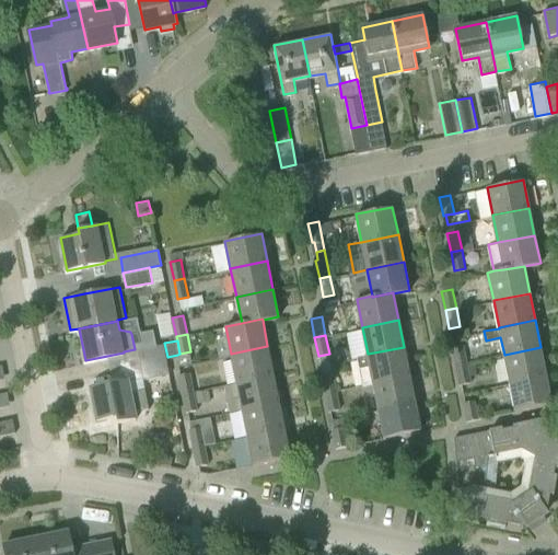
[(138,348),(141,362),(167,358),(167,357),(164,343),(138,348)]
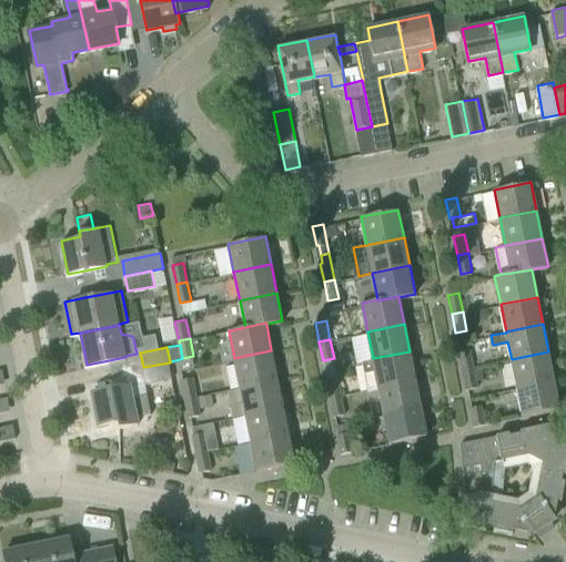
[(460,350),(463,369),(474,367),(470,348),(460,350)]
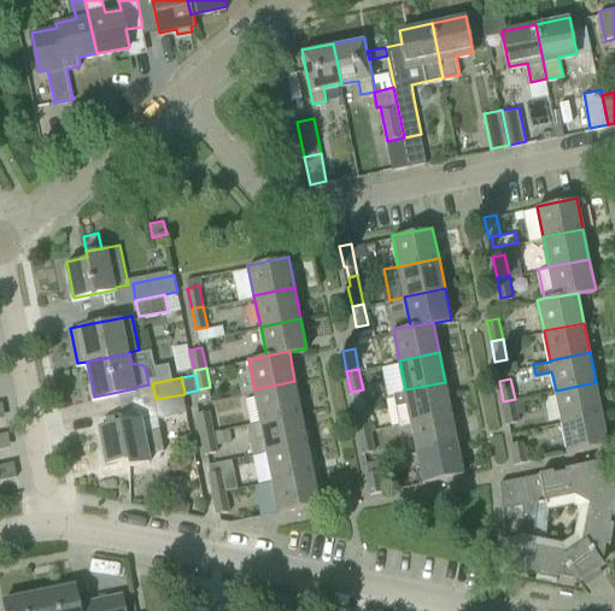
[(255,389),(261,419),(300,411),(294,381),(255,389)]
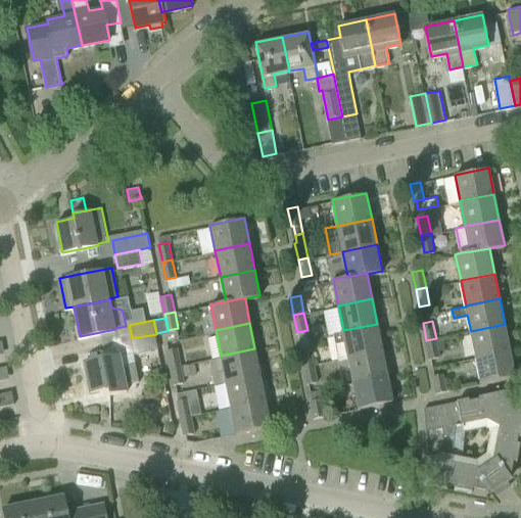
[(343,330),(348,356),(382,348),(377,324),(343,330)]
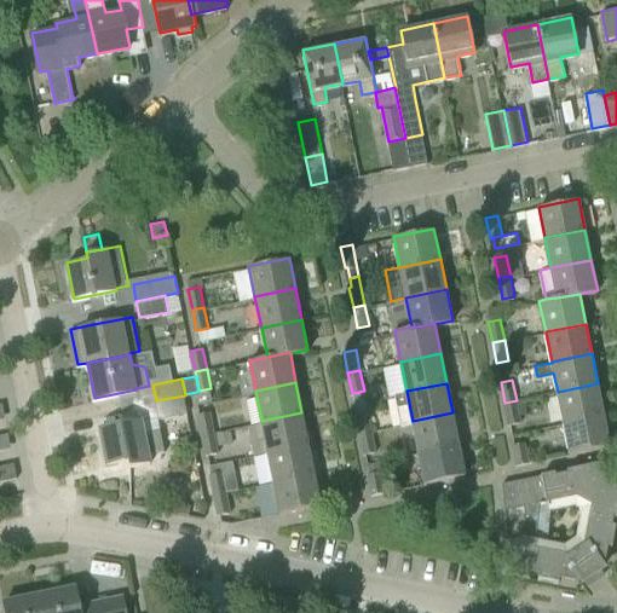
[(558,392),(564,421),(604,414),(598,383),(558,392)]
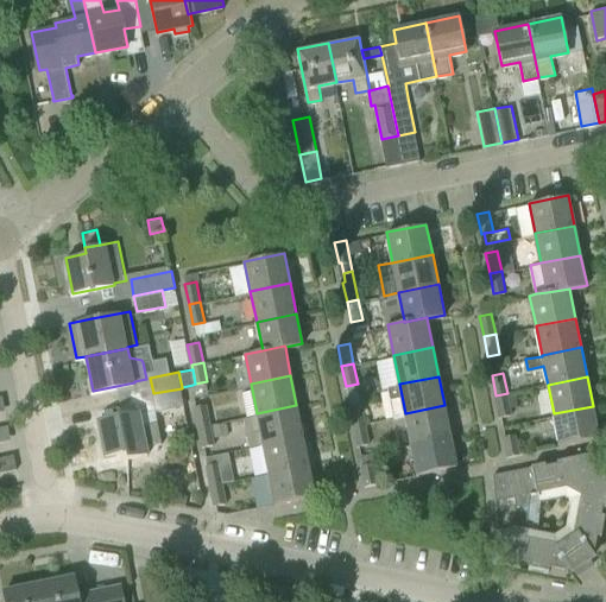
[(182,388),(153,393),(157,410),(184,404),(182,388)]
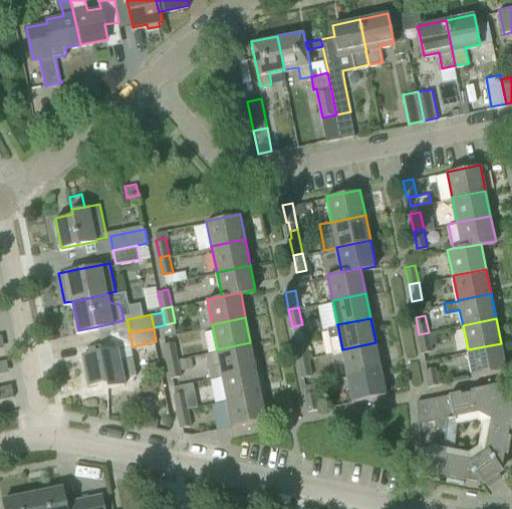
[(429,332),(419,334),(422,351),(432,349),(429,332)]
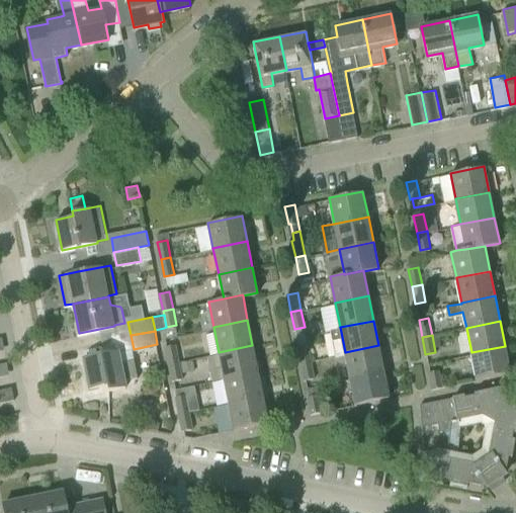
[(297,344),(301,361),(311,359),(308,342),(297,344)]
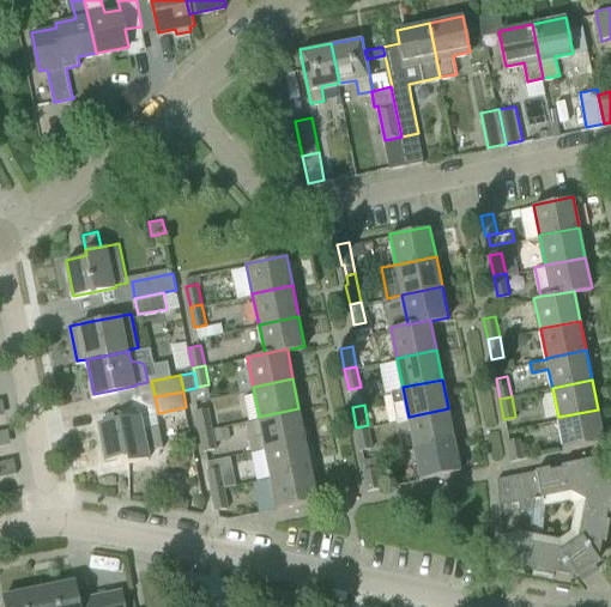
[(197,408),(200,429),(212,426),(209,406),(197,408)]
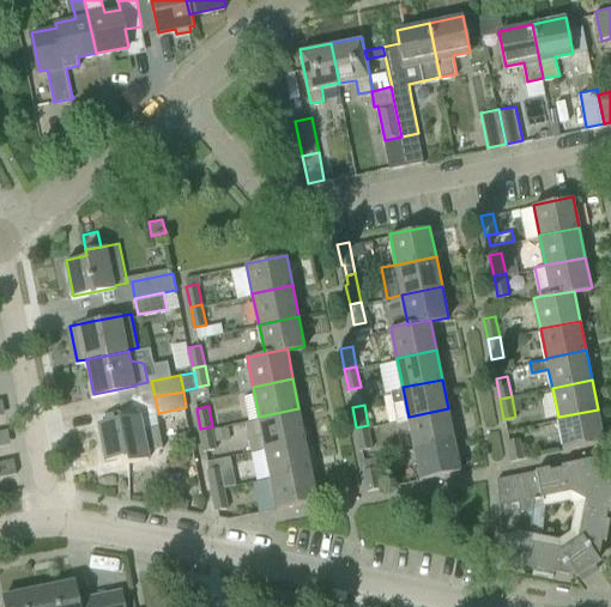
[(253,449),(265,447),(304,438),(298,408),(259,417),(247,419),(253,449)]
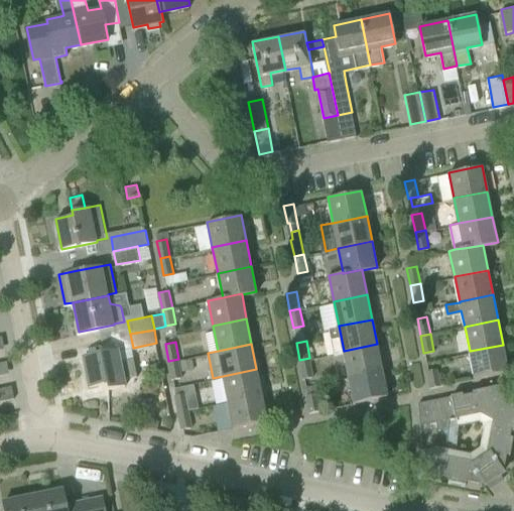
[(344,351),(349,376),(382,369),(377,344),(344,351)]
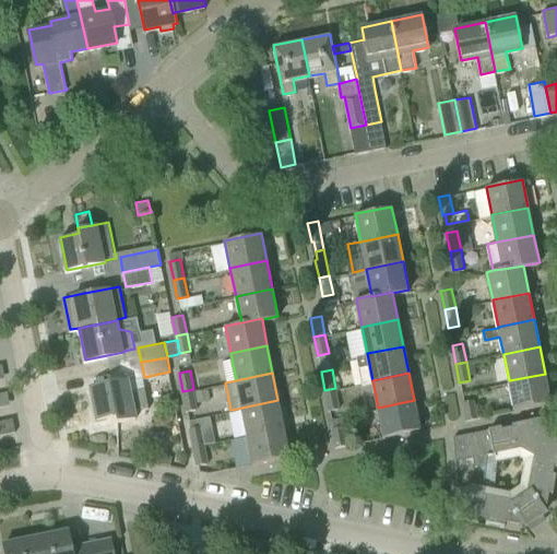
[(545,374),(509,380),(514,409),(550,401),(545,374)]
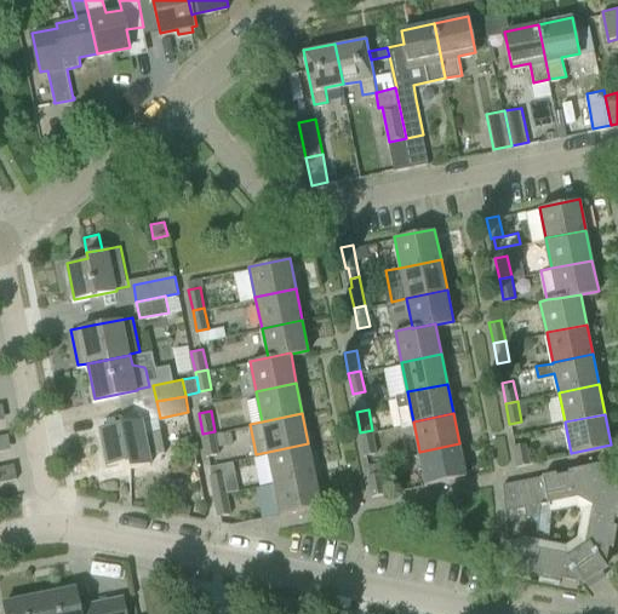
[(99,428),(107,464),(129,459),(130,466),(152,462),(149,453),(166,451),(161,429),(146,431),(143,419),(99,428)]
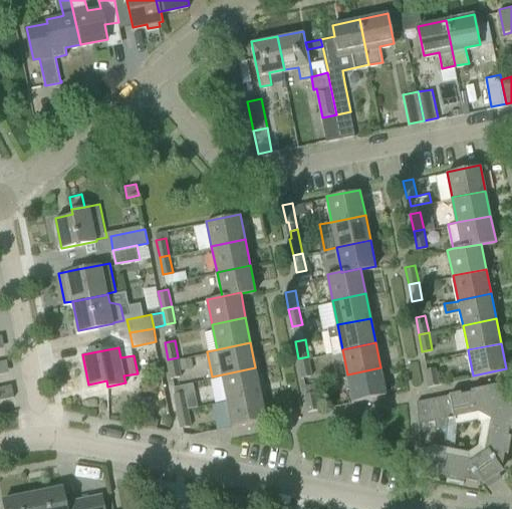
[(191,354),(178,357),(180,367),(193,364),(191,354)]
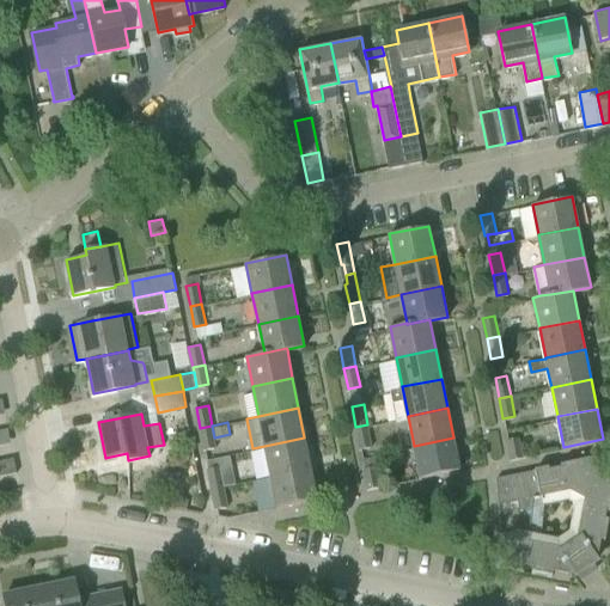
[(367,424),(355,427),(360,447),(372,445),(367,424)]
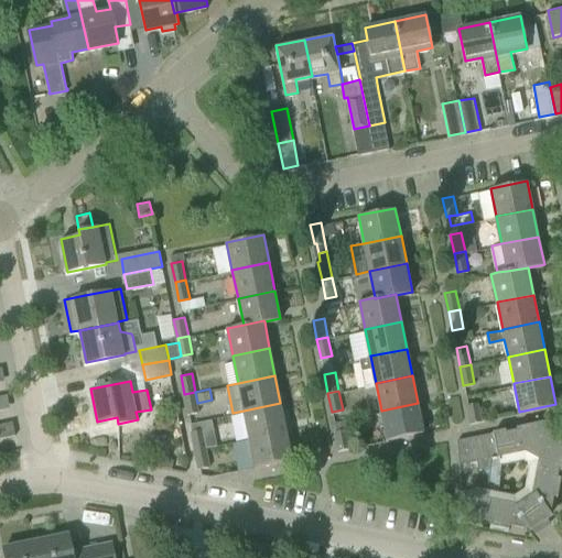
[(195,392),(184,394),(188,413),(198,411),(197,403),(195,392)]
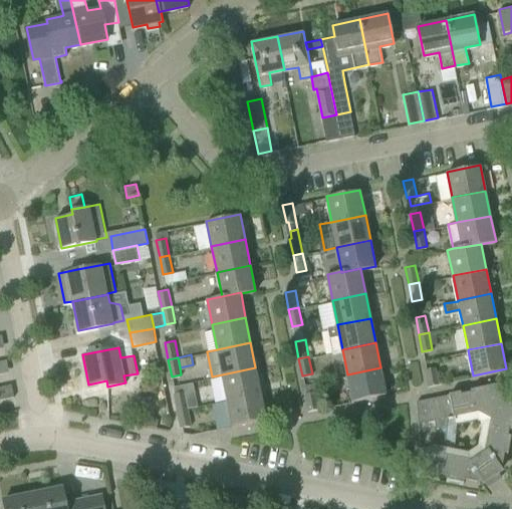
[(426,367),(429,385),(439,383),(436,365),(426,367)]
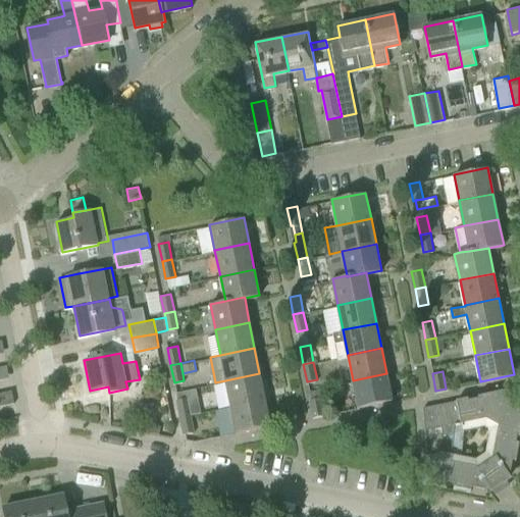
[(225,380),(230,405),(264,398),(259,373),(225,380)]
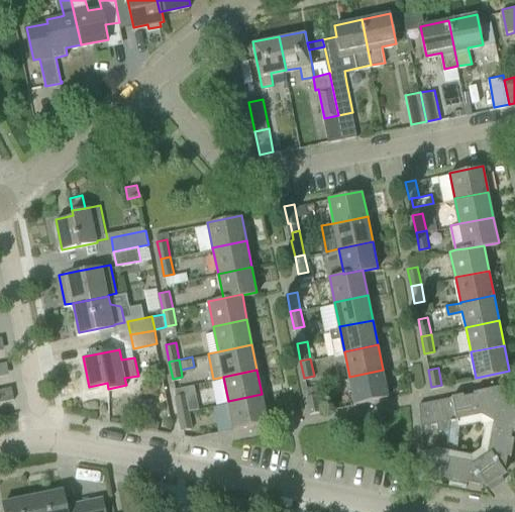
[(383,370),(349,377),(354,403),(388,396),(383,370)]
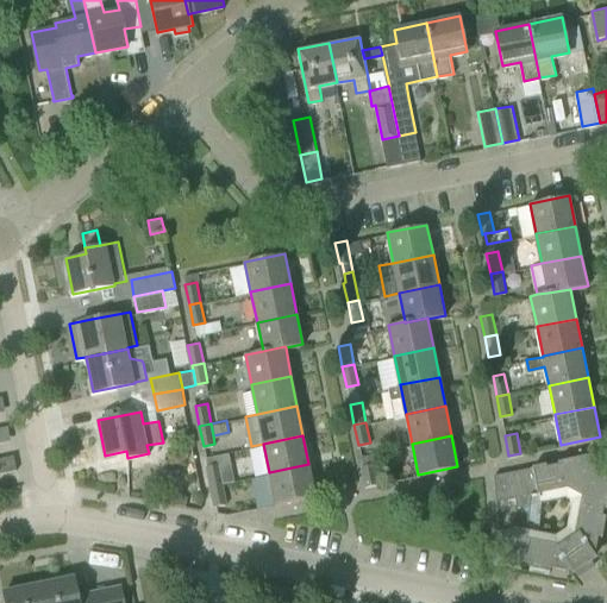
[(548,465),(546,463),(495,473),(494,473),(496,498),(515,495),(518,506),(567,495),(573,500),(568,527),(556,535),(508,526),(501,561),(521,565),(523,561),(531,563),(530,567),(550,571),(551,567),(567,570),(571,567),(574,570),(593,557),(590,554),(595,551),(599,535),(602,535),(606,520),(606,515),(602,514),(605,507),(606,507),(606,468),(604,468),(600,452),(558,460),(558,464),(548,465)]
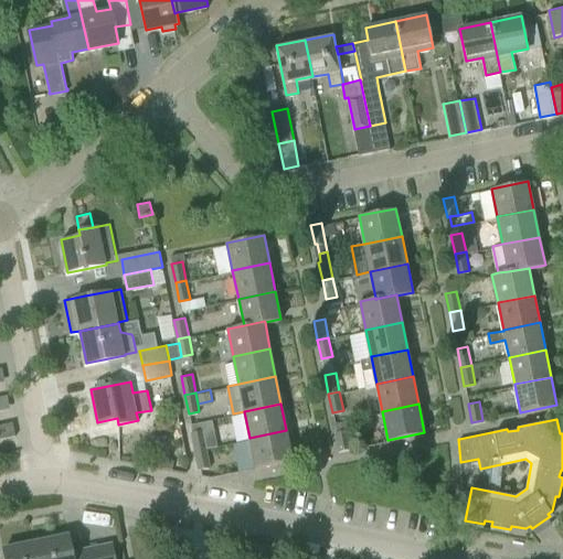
[(0,437),(17,434),(13,420),(0,422),(0,437)]
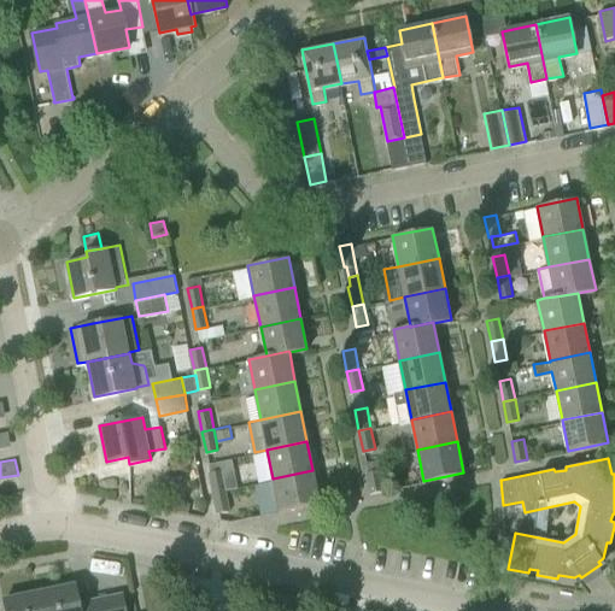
[(210,470),(214,491),(226,488),(222,468),(210,470)]
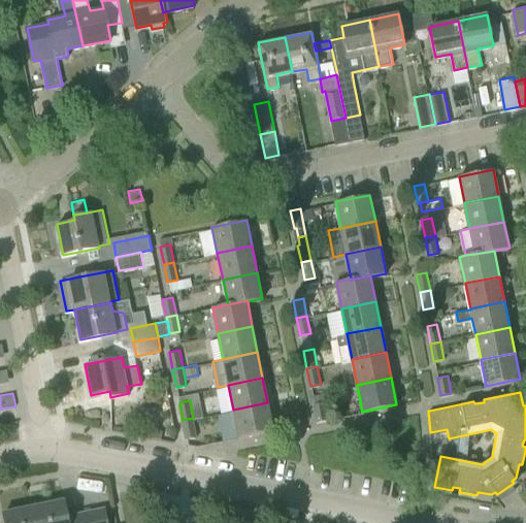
[(314,402),(318,421),(328,419),(324,400),(314,402)]
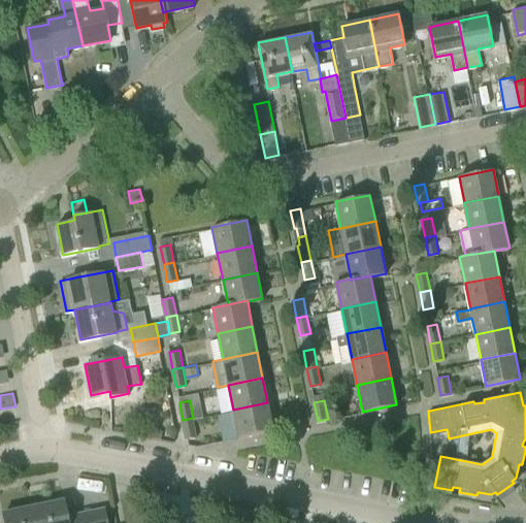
[(267,402),(233,410),(238,436),(273,429),(267,402)]
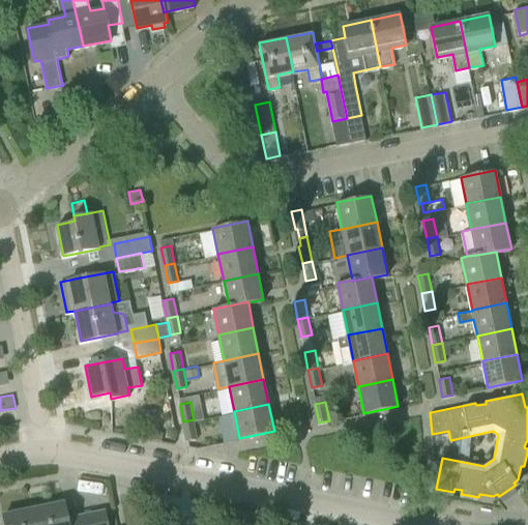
[(194,419),(183,421),(187,439),(197,437),(194,419)]
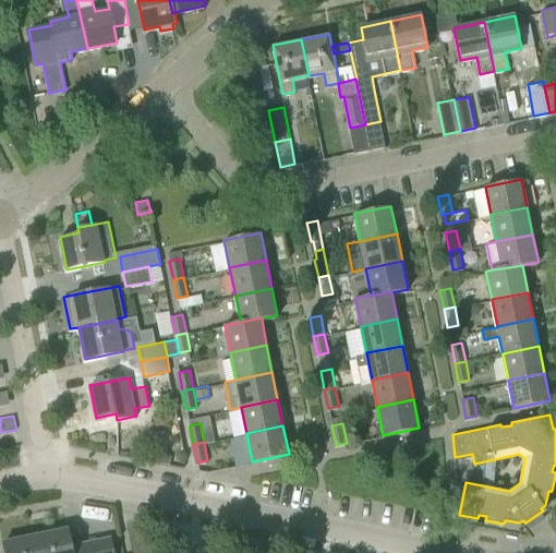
[(159,452),(158,460),(171,463),(172,454),(159,452)]
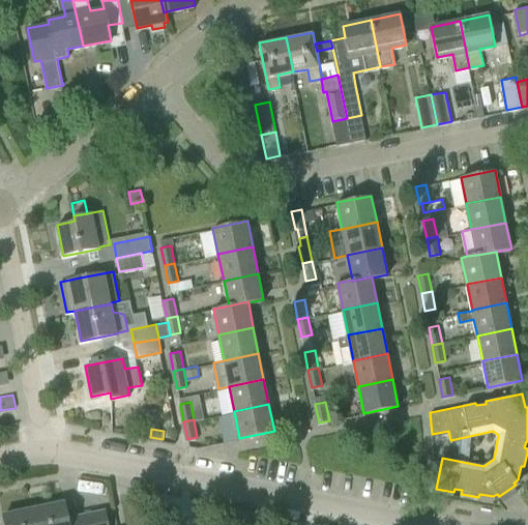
[(64,501),(34,507),(37,524),(109,524),(107,508),(67,516),(64,501)]
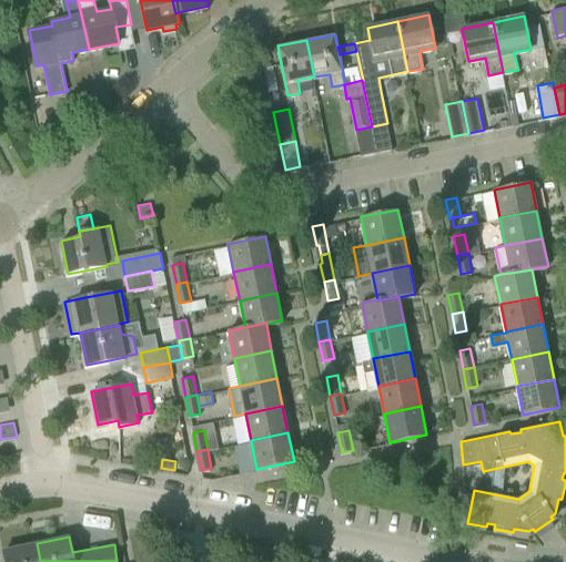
[(40,561),(37,543),(4,550),(6,561),(40,561)]
